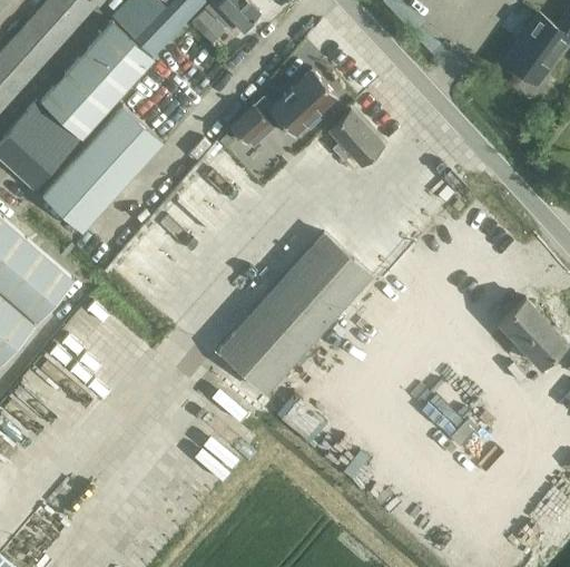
[(0,115),(104,0),(48,0),(0,54),(0,115)]
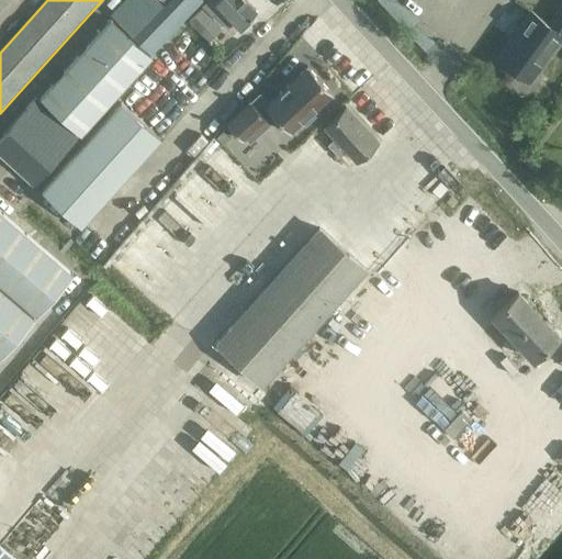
[(0,0),(0,13),(11,0),(0,0)]
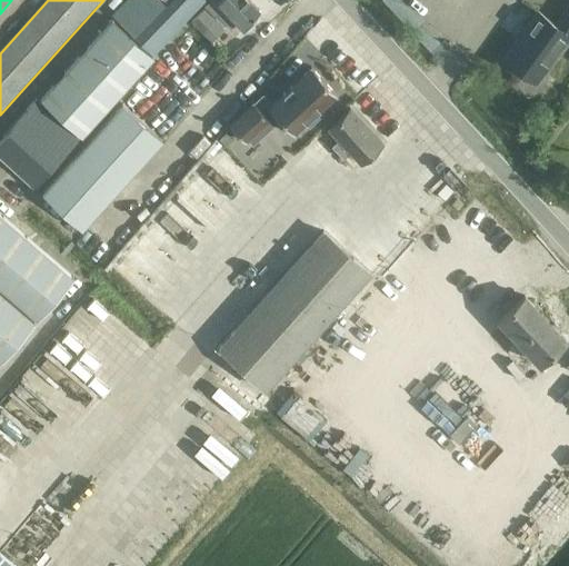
[(151,58),(208,0),(172,0),(165,8),(156,0),(131,0),(113,19),(151,58)]
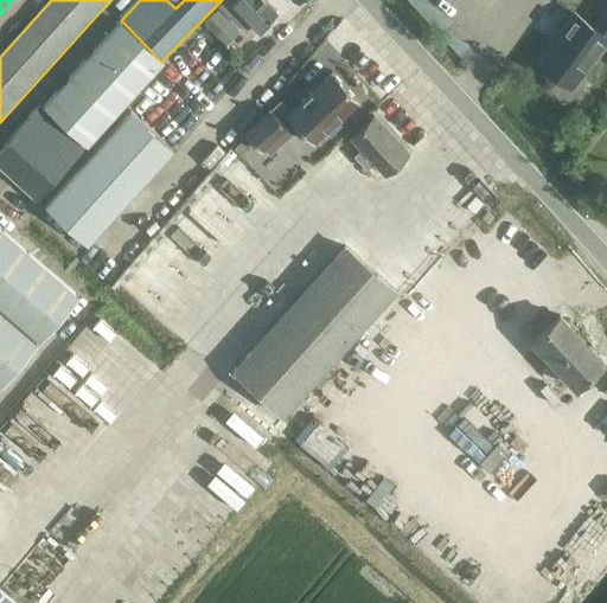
[(261,0),(238,0),(234,5),(228,0),(227,0),(218,10),(230,21),(234,18),(244,29),(249,23),(260,34),(278,18),(261,0)]
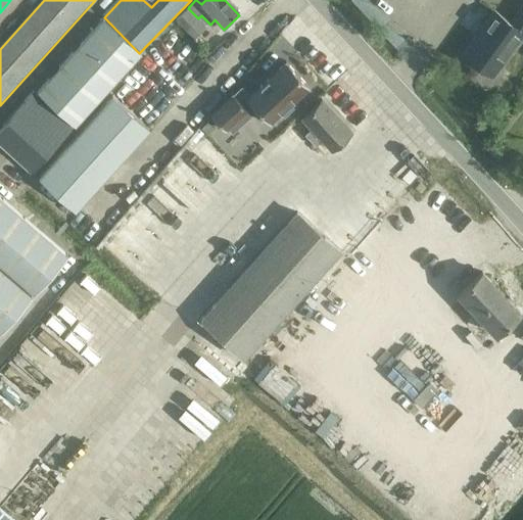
[(474,35),(492,11),(480,2),(463,26),(474,35)]
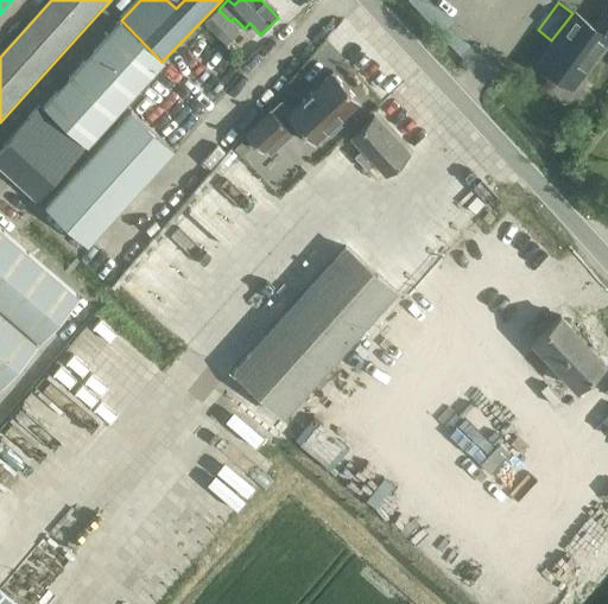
[(204,26),(227,49),(240,36),(219,12),(204,26)]
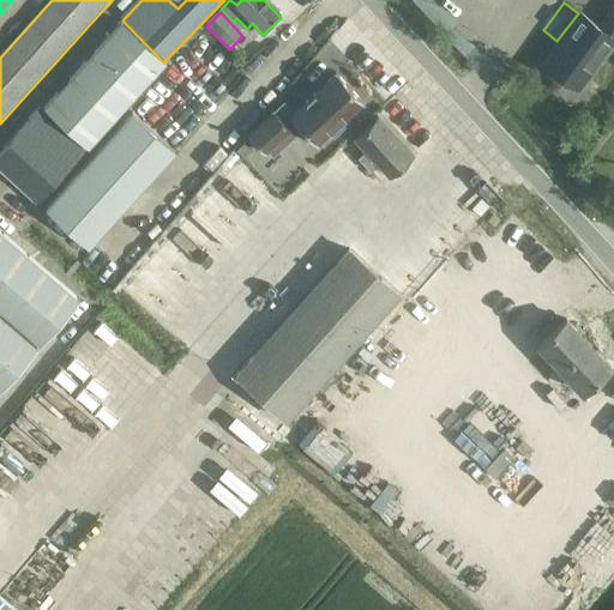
[(581,94),(613,48),(613,41),(583,18),(546,68),(581,94)]
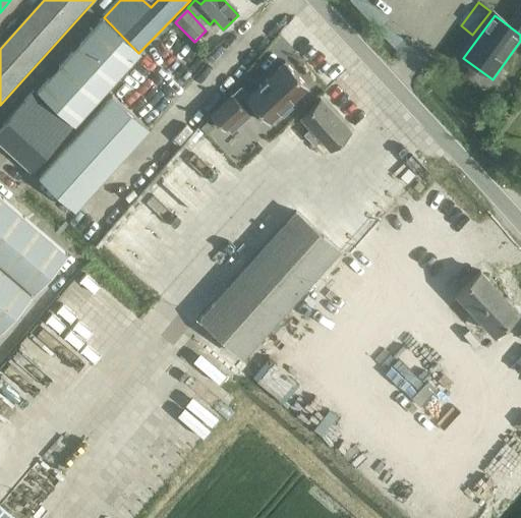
[(103,21),(36,94),(74,128),(140,56),(103,21)]
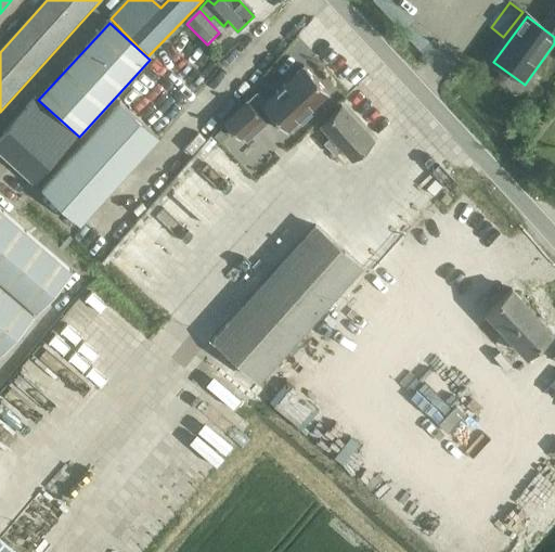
[(325,92),(304,68),(256,113),(248,103),(224,126),(240,143),(243,140),(247,144),(269,122),(279,131),(282,129),(285,132),(298,120),(301,124),(313,113),(309,108),(325,92)]
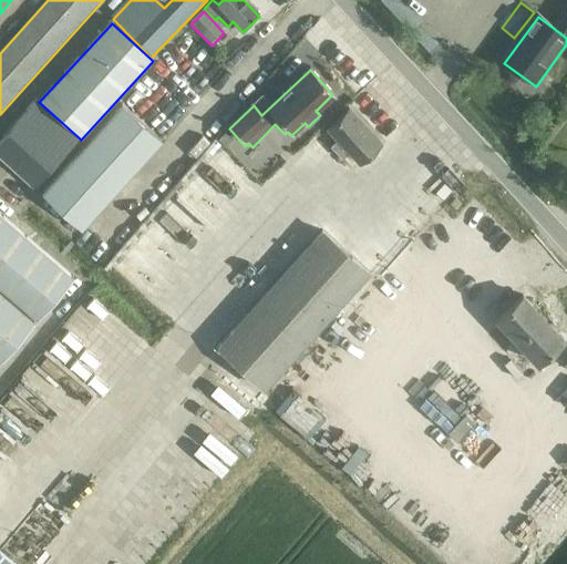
[(264,90),(274,100),(288,86),(277,75),(264,90)]
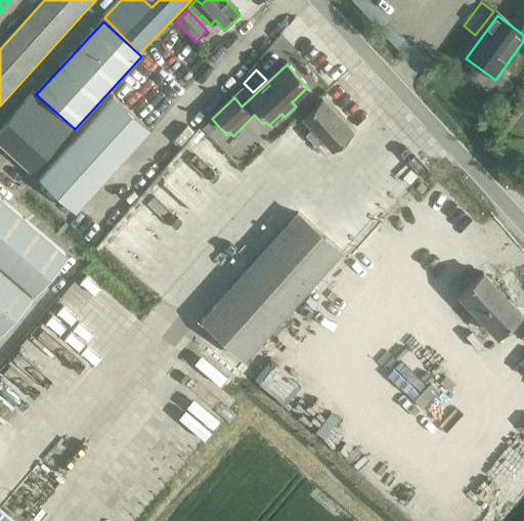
[(0,146),(32,176),(61,143),(74,129),(35,94),(22,107),(0,130),(0,146)]
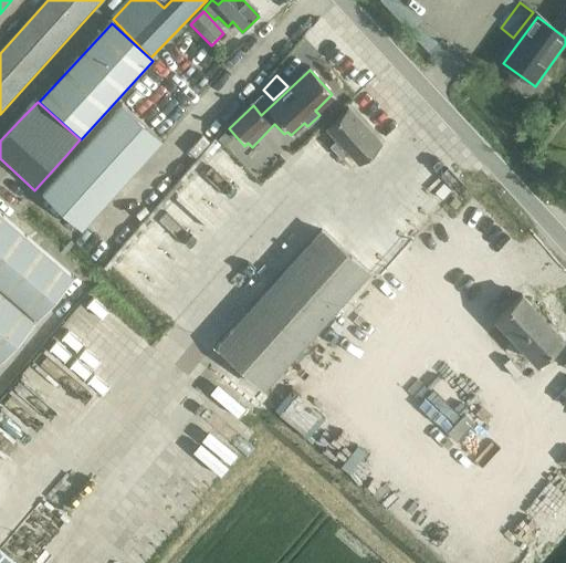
[(82,227),(159,142),(121,107),(43,193),(82,227)]
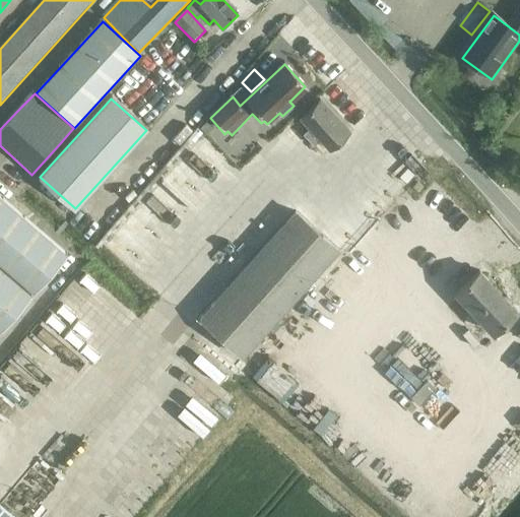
[(304,137),(309,143),(334,119),(320,103),(301,121),(310,132),(304,137)]
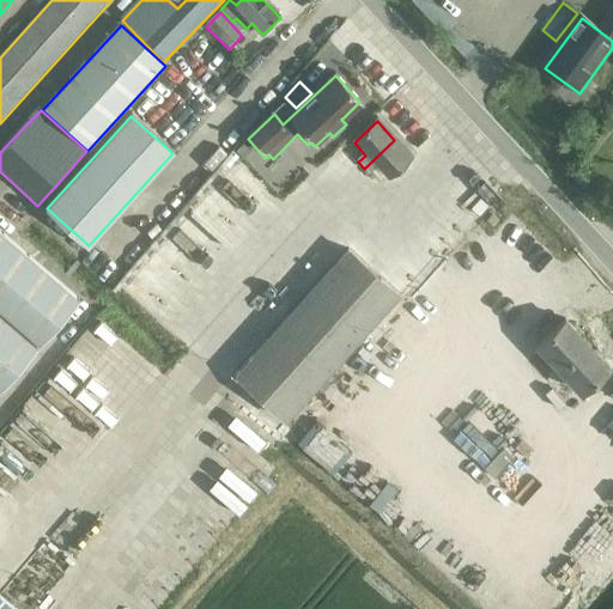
[(412,159),(394,140),(364,169),(381,187),(389,181),(412,159)]
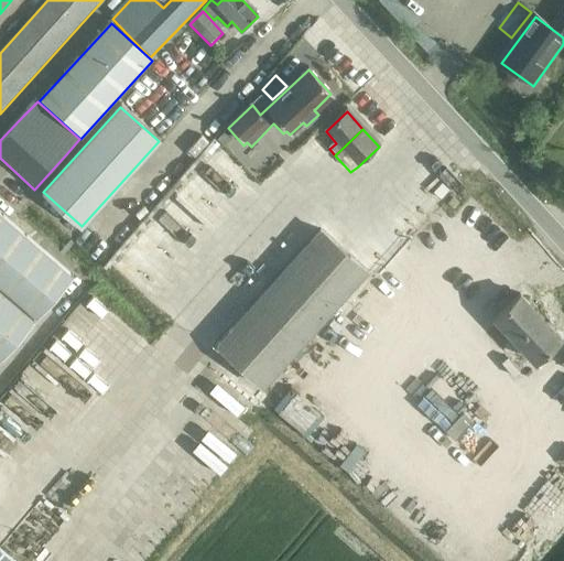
[(0,290),(35,321),(72,278),(0,215),(0,290)]
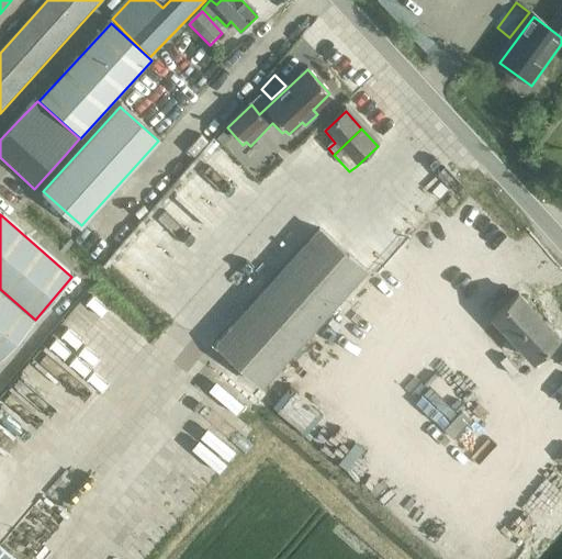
[(308,341),(367,275),(319,232),(261,298),(220,347),(266,388),(308,341)]
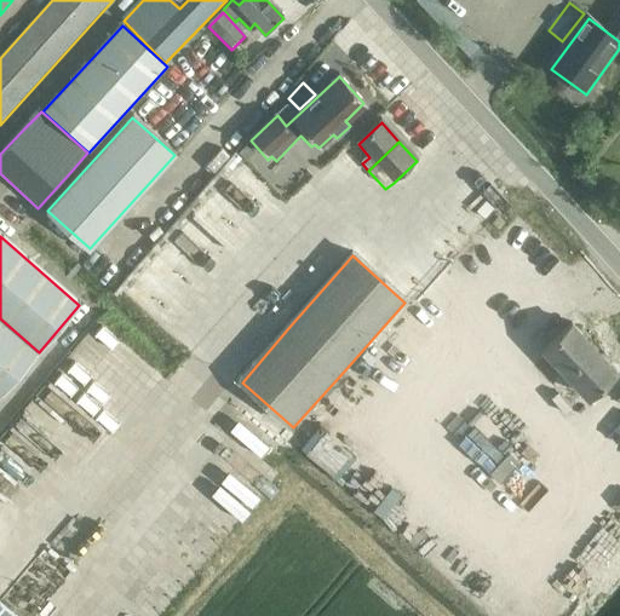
[(0,321),(0,397),(38,353),(0,321)]
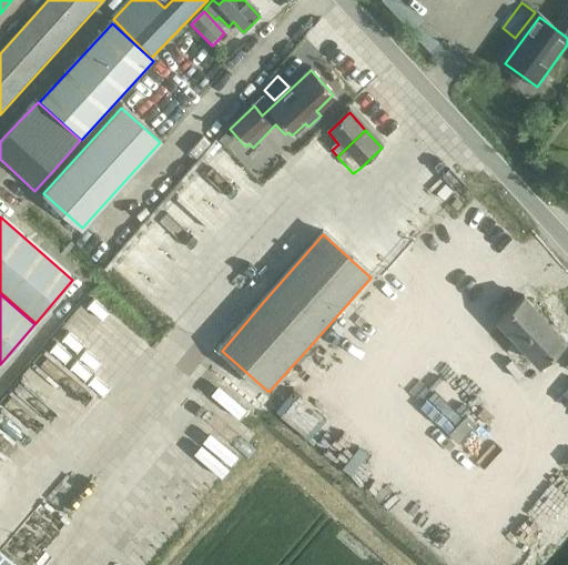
[(499,323),(519,345),(545,322),(525,300),(499,323)]
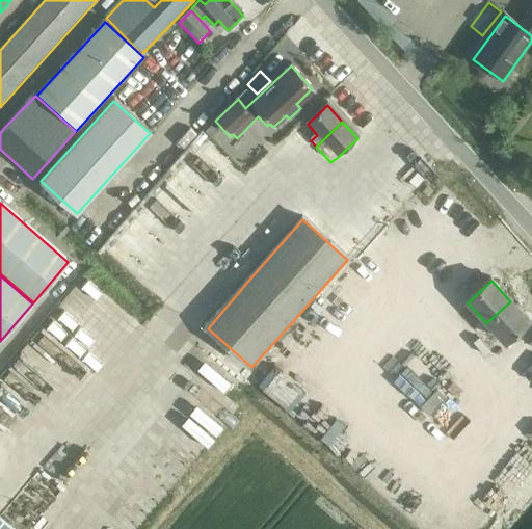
[(510,301),(486,323),(505,343),(529,321),(510,301)]
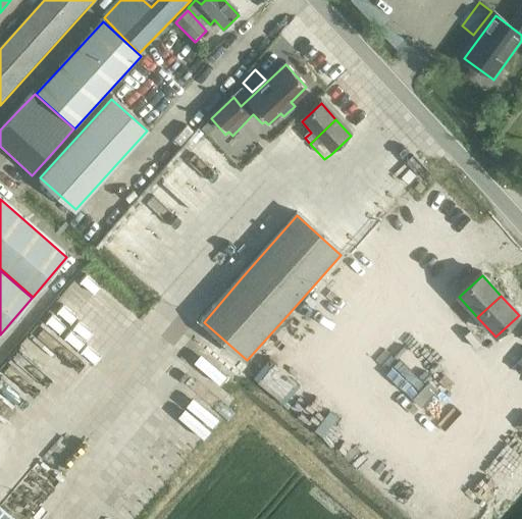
[(436,377),(437,358),(421,357),(419,376),(436,377)]
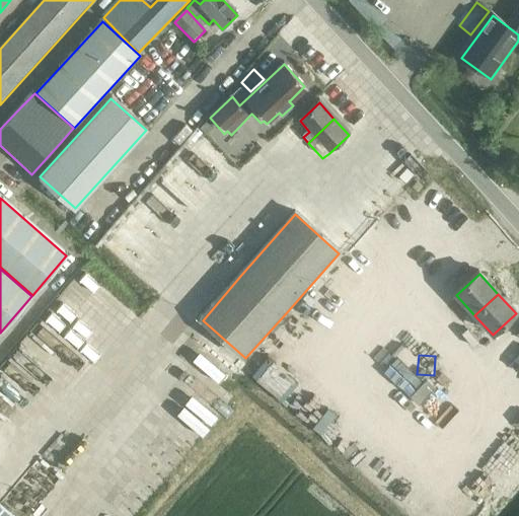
[(15,515),(4,506),(0,510),(0,515),(15,515)]
